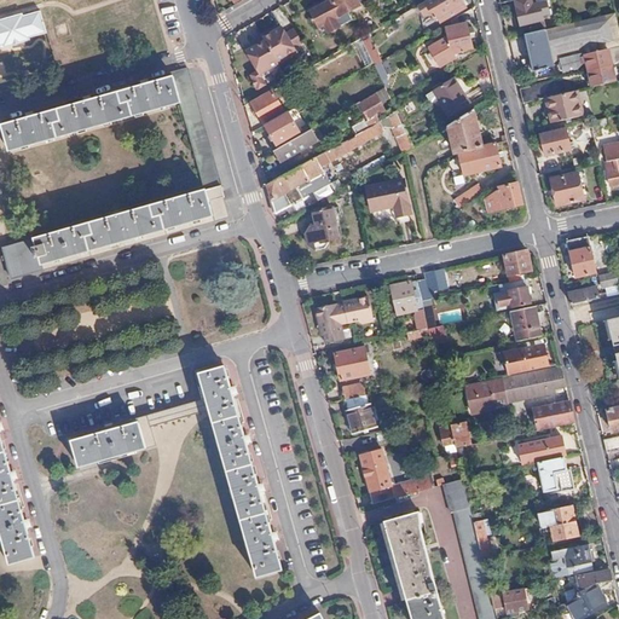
[(364,0),(331,0),(333,3),(329,4),(328,1),(310,11),(312,17),(311,18),(312,23),(316,22),(318,28),(325,24),(329,32),(334,32),(337,29),(340,25),(353,17),(350,11),(365,1),(364,0)]
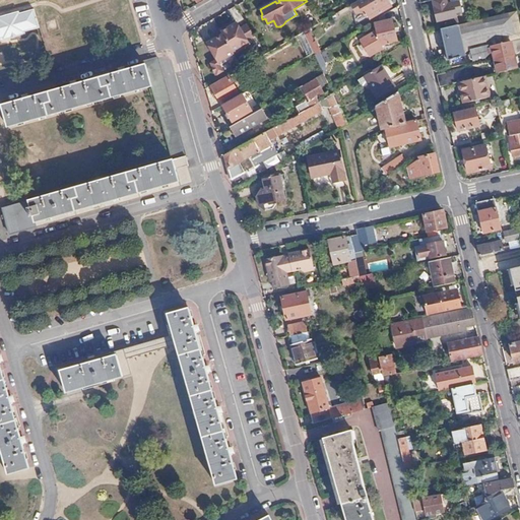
[(370,19),(392,6),(388,0),(359,0),(351,4),(356,13),(362,10),(366,16),(368,15),(370,19)]
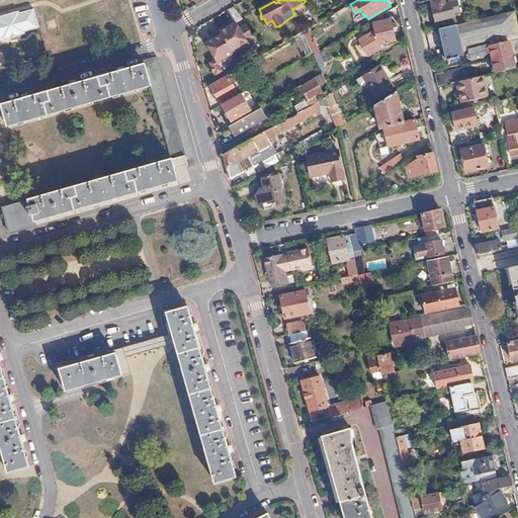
[(431,0),(438,26),(455,22),(453,14),(459,12),(457,2),(462,1),(461,0),(431,0)]
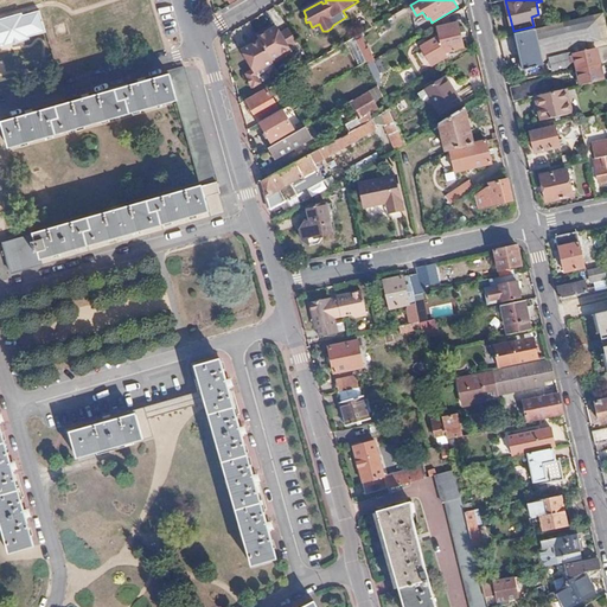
[(0,43),(2,43),(4,46),(30,38),(29,34),(44,30),(38,8),(23,13),(21,11),(0,17),(0,43)]
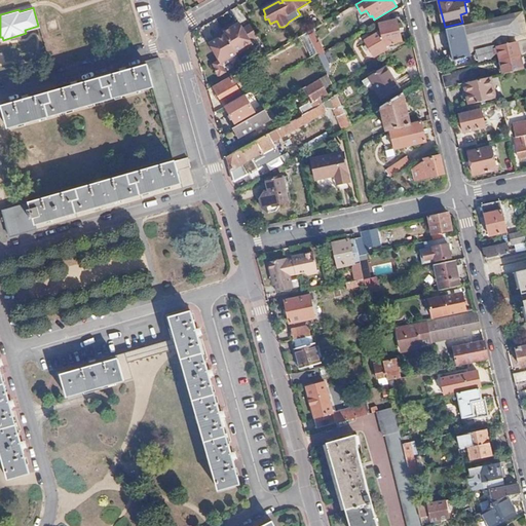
[(525,39),(525,25),(523,10),(457,26),(463,54),(497,46),(516,42),(525,39)]
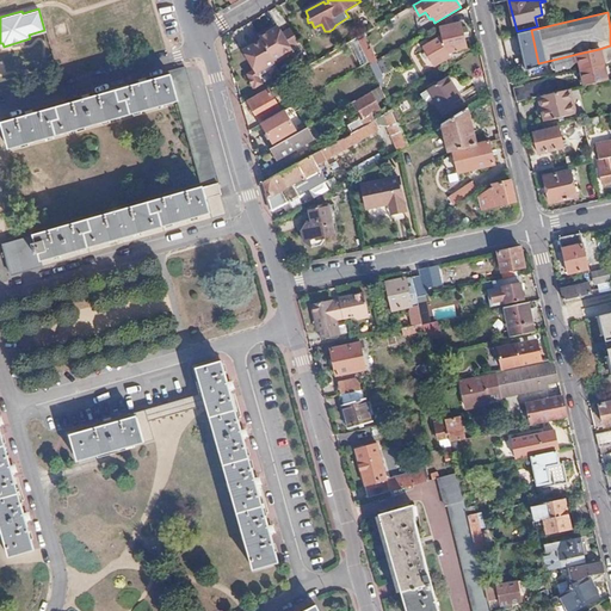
[(375,28),(380,24),(375,16),(370,19),(375,28)]
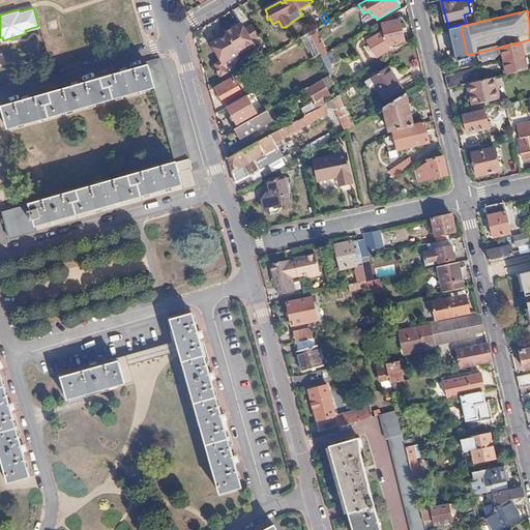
[(366,41),(374,52),(376,51),(379,56),(389,51),(387,48),(405,42),(400,20),(381,24),(383,32),(366,41)]
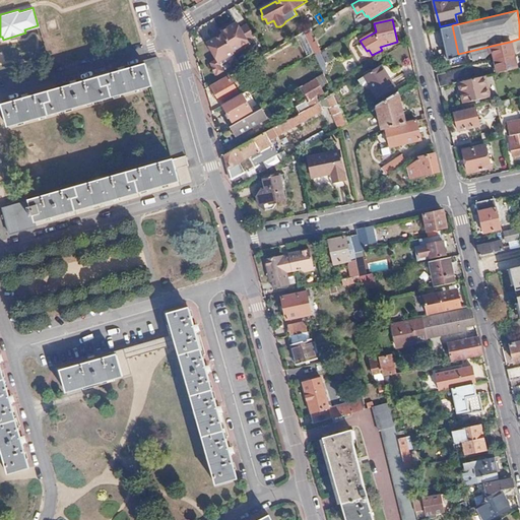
[(255,36),(248,23),(241,28),(238,22),(231,27),(229,24),(220,29),(221,31),(236,56),(237,56),(235,54),(243,49),(242,47),(249,43),(248,41),(255,36)]
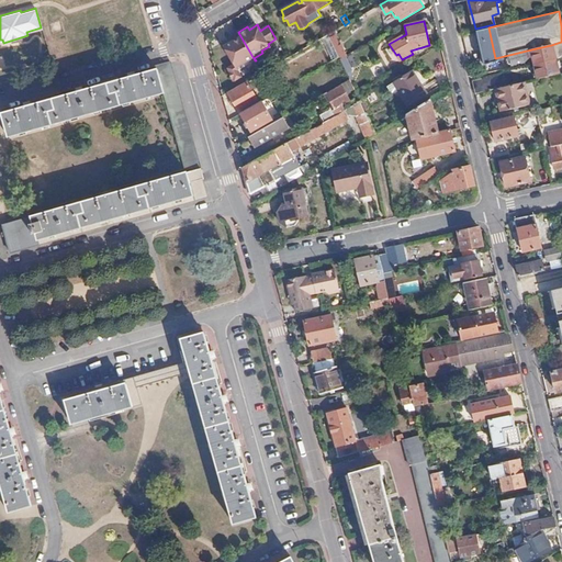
[(489,27),(474,31),(482,62),(483,65),(496,62),(495,58),(489,27)]
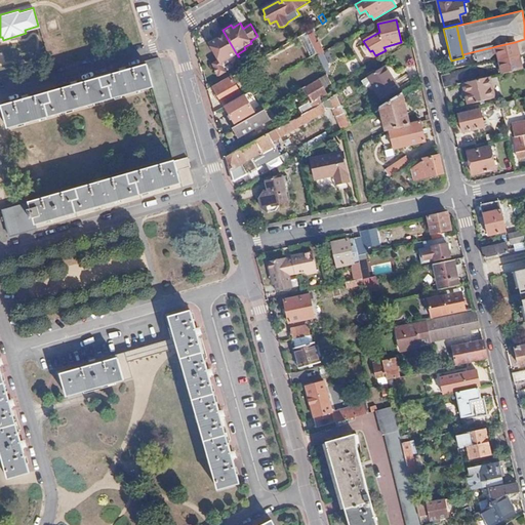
[(233,61),(238,56),(224,32),(215,37),(217,39),(210,44),(219,61),(214,65),(216,75),(221,72),(224,74),(227,72),(221,64),(227,61),(232,57),(233,61)]
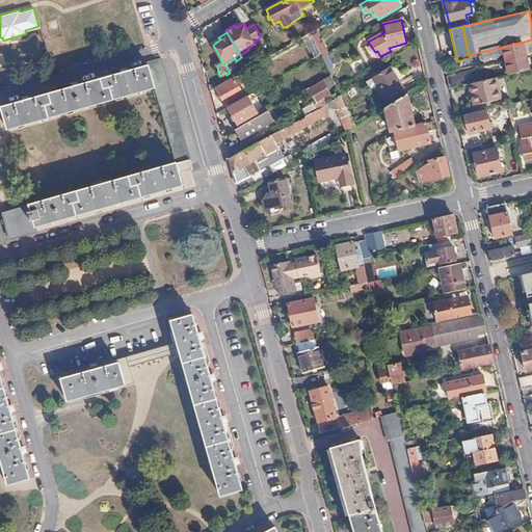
[(319,32),(312,35),(316,46),(315,47),(318,55),(327,51),(319,32)]
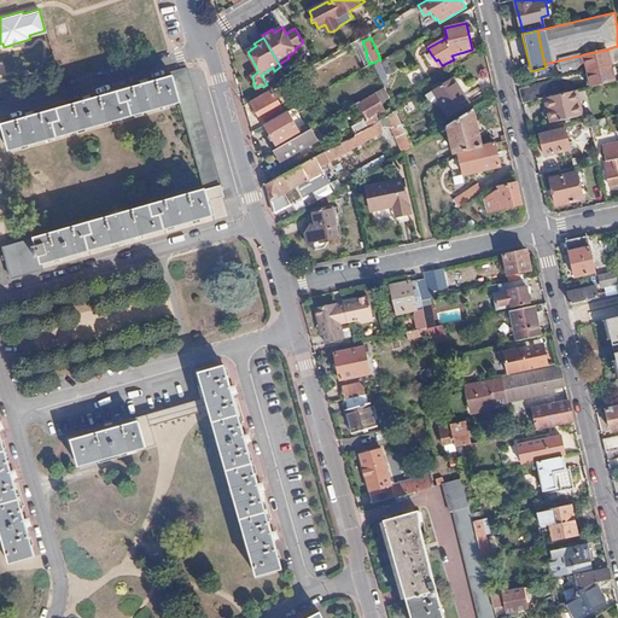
[(584,54),(588,70),(611,65),(606,50),(584,54)]
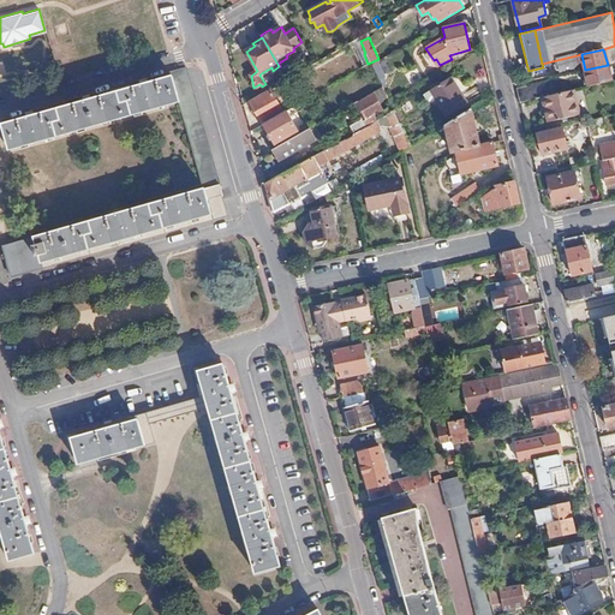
[(381,81),(387,78),(381,63),(374,65),(381,81)]
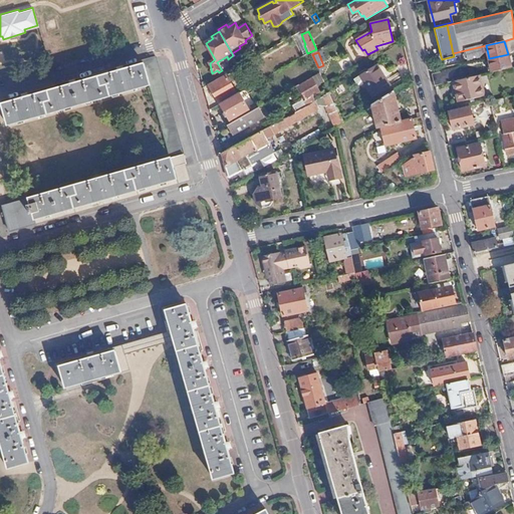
[(508,54),(489,58),(492,72),(511,67),(508,54)]
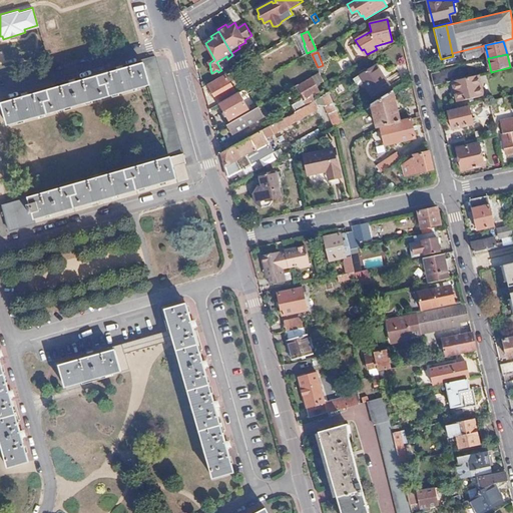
[(143,63),(1,104),(8,125),(149,85),(170,157),(1,204),(9,229),(190,177),(155,57),(142,60),(143,63)]
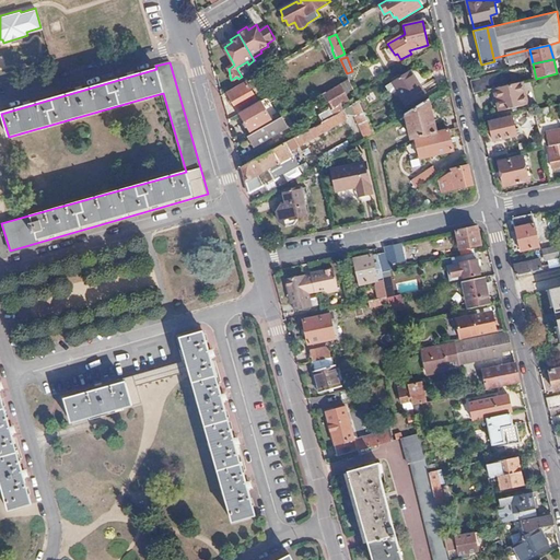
[(424,93),(411,69),(392,82),(406,104),(424,93)]
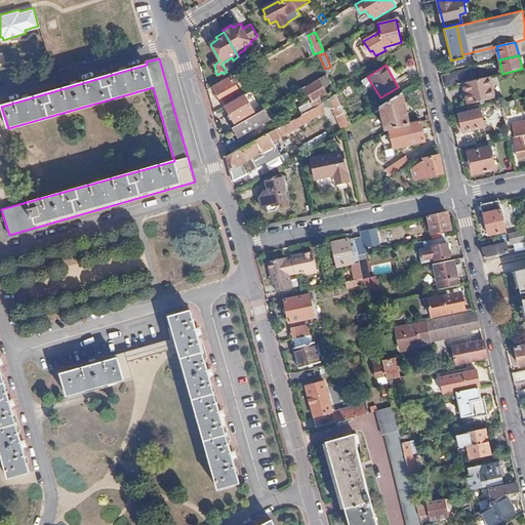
[(485,66),(441,76),(444,87),(459,84),(487,77),(495,76),(493,70),(485,66)]
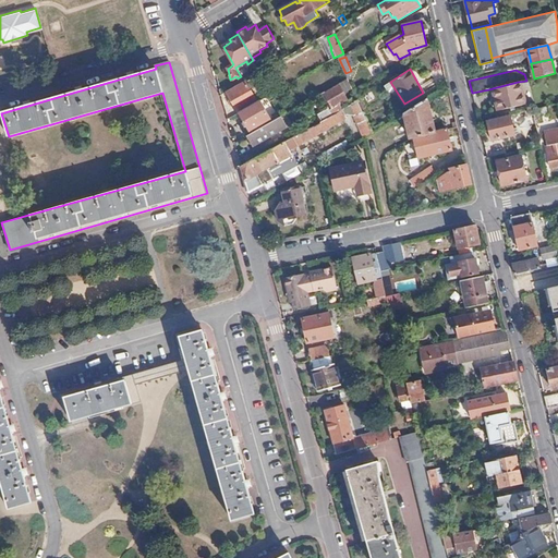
[(256,99),(245,81),(227,92),(238,110),(256,99)]
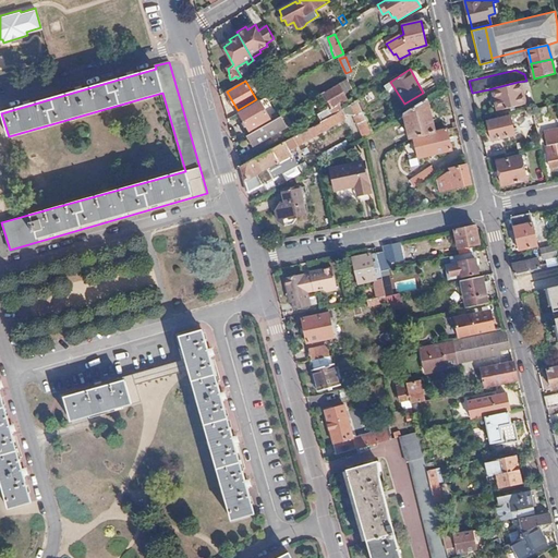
[(518,82),(488,89),(494,111),(523,105),(518,82)]
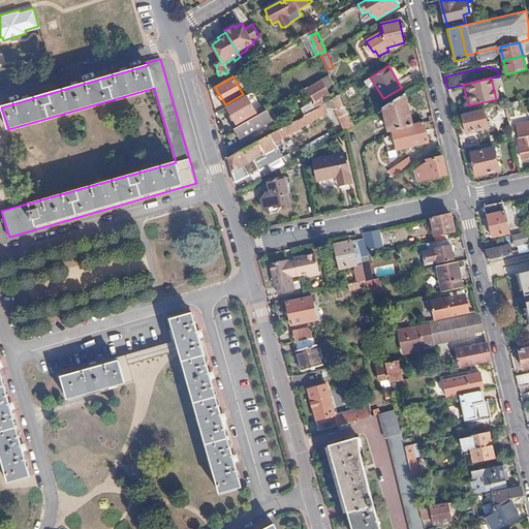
[(302,109),(306,115),(325,102),(323,98),(330,94),(322,81),(309,89),(308,87),(304,89),(312,102),(302,109)]
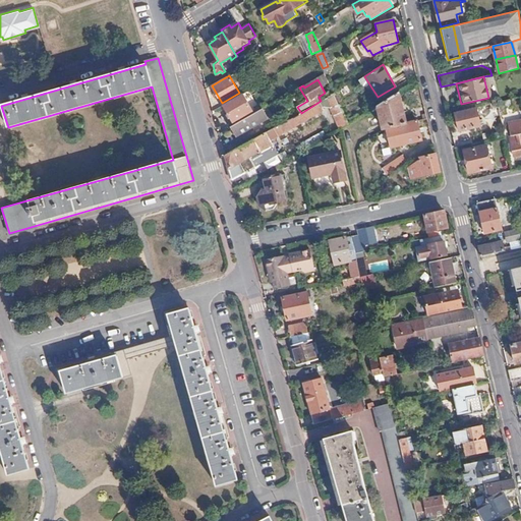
[(377,105),(383,127),(386,127),(407,122),(399,92),(377,105)]
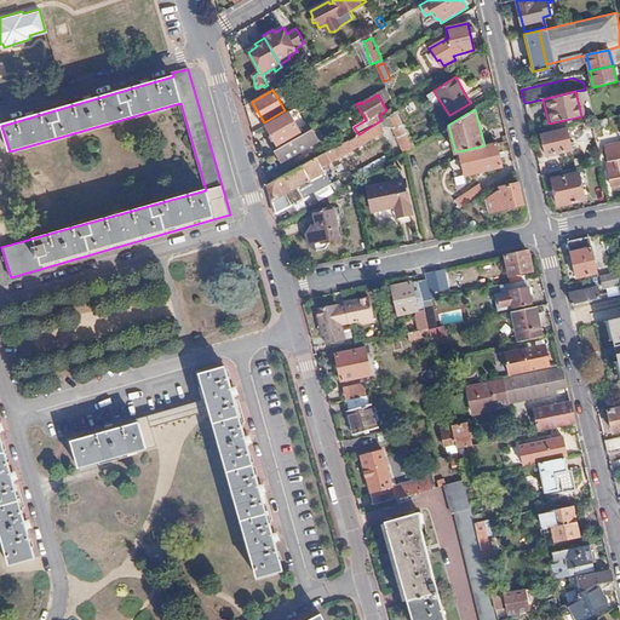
[(396,136),(407,130),(399,112),(382,120),(359,135),(345,142),(350,149),(382,131),(383,127),(389,124),(396,136)]
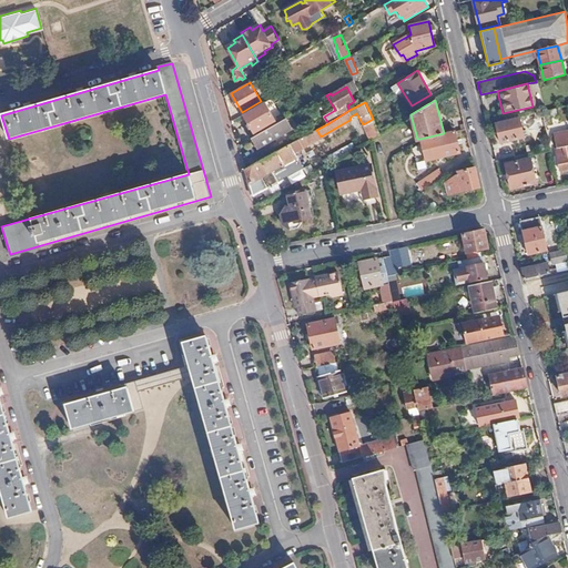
[(274,121),(264,103),(244,115),(254,132),(274,121)]
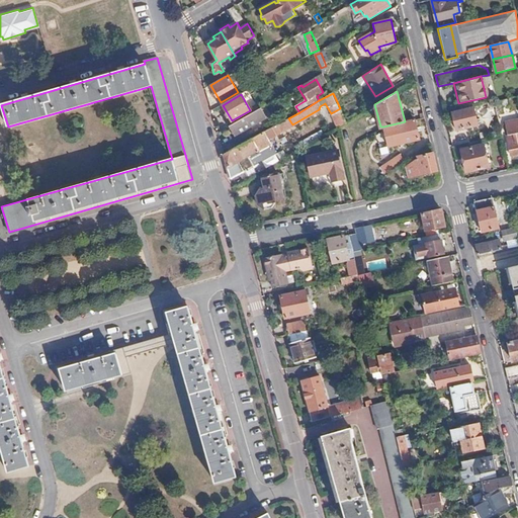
[(265,114),(261,108),(229,126),(235,137),(265,118),(263,115),(265,114)]
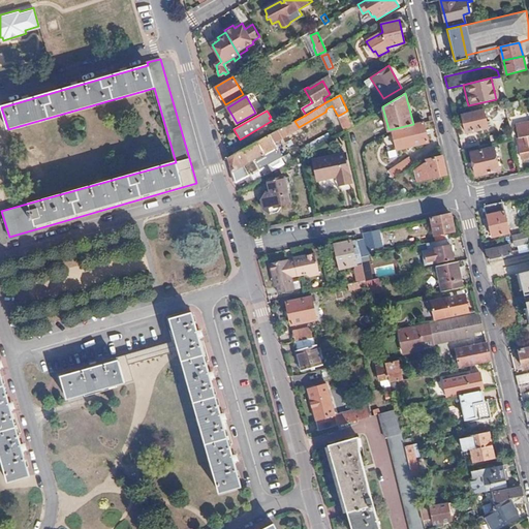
[(488,129),(484,113),(462,118),(466,134),(488,129)]
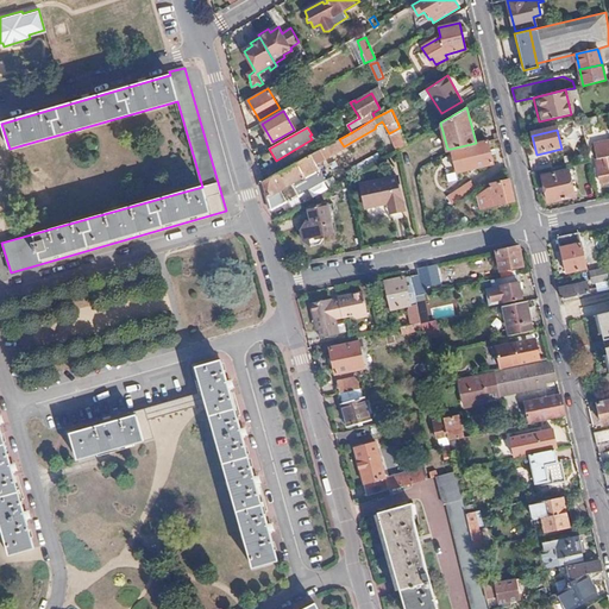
[(476,143),(451,149),(457,171),(494,163),(488,139),(476,143)]
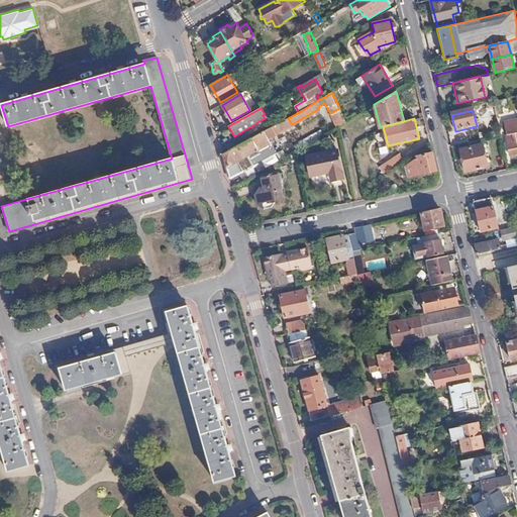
[(516,118),(503,122),(506,135),(505,135),(509,154),(516,152),(516,118)]
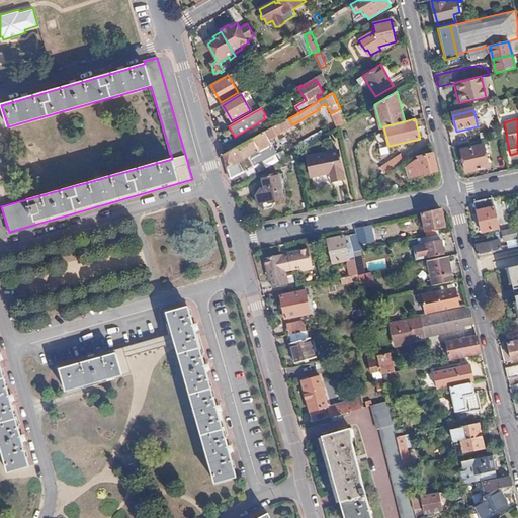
[(269,133),(267,131),(225,155),(231,178),(266,157),(261,149),(279,138),(274,130),(269,133)]
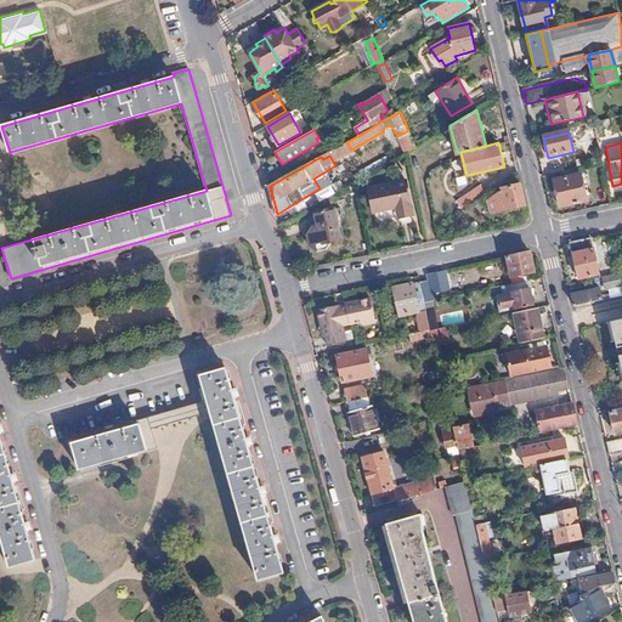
[(588,201),(581,175),(553,181),(560,207),(588,201)]
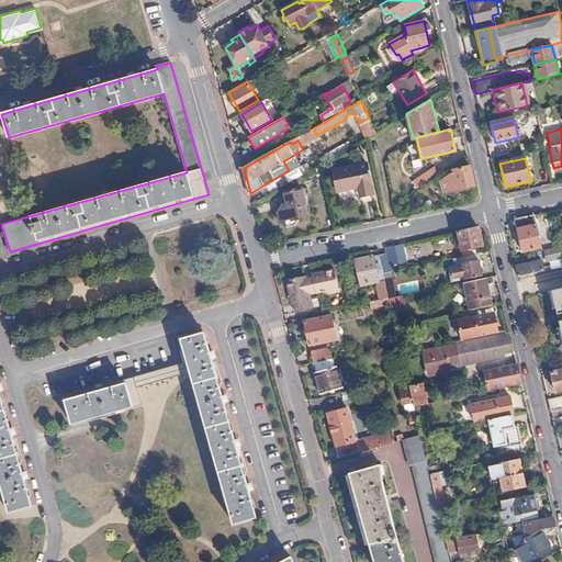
[(372,193),(366,164),(333,170),(337,191),(357,188),(359,195),(372,193)]
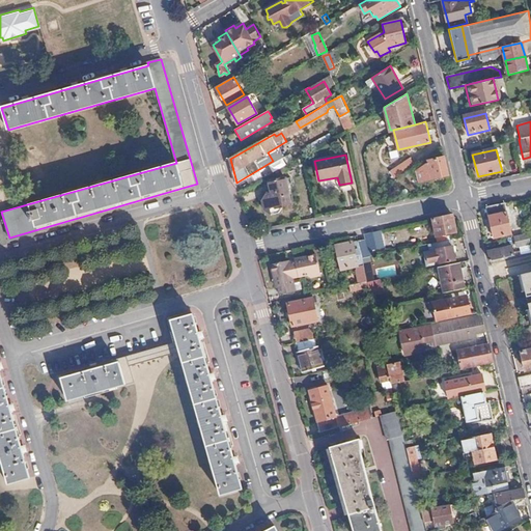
[(448,175),(444,156),(426,160),(427,162),(417,169),(420,182),(448,175)]
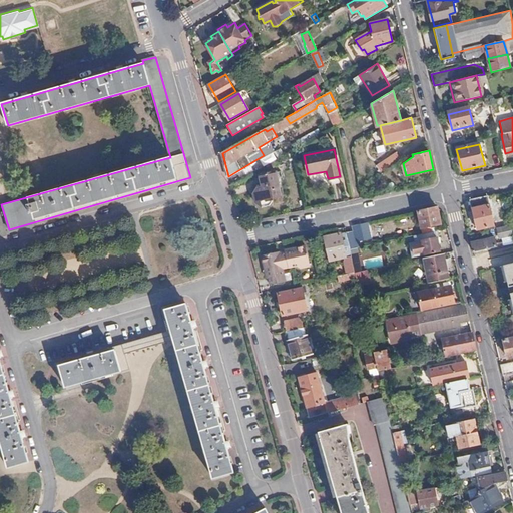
[(385,168),(401,158),(396,151),(381,162),(385,168)]
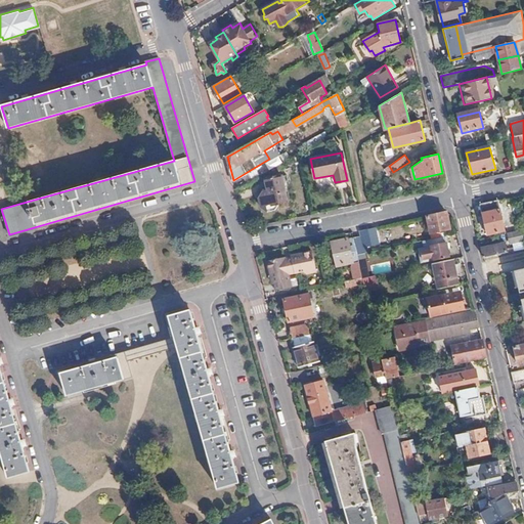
[(288,203),(281,177),(265,180),(268,190),(263,191),(260,198),(261,207),(267,211),(275,210),(279,204),(288,203)]
